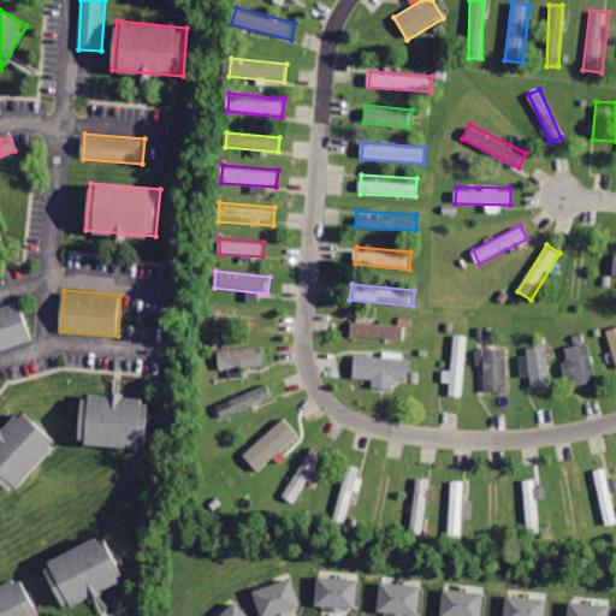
[(0,307),(0,348),(31,337),(19,301),(0,307)]
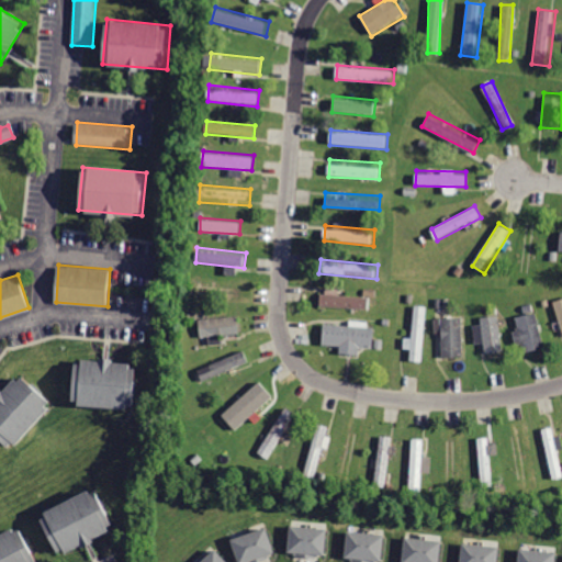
[(321,292),(319,310),(369,313),(370,295),(321,292)]
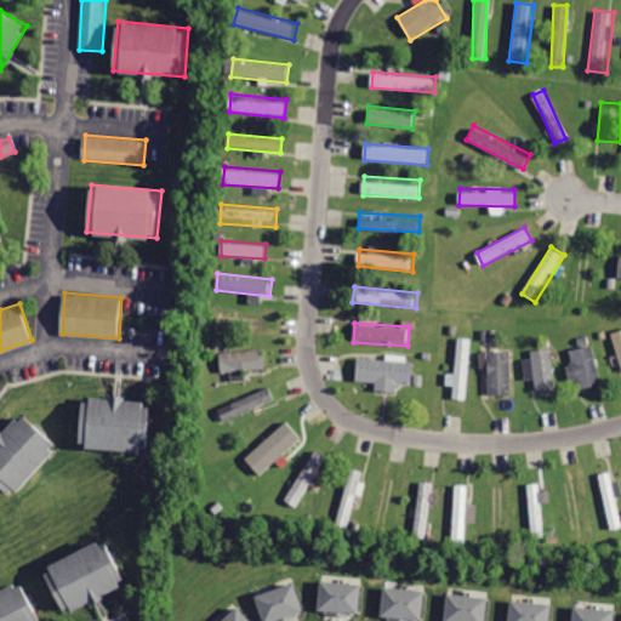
[(620,331),(609,336),(620,368),(620,331)]
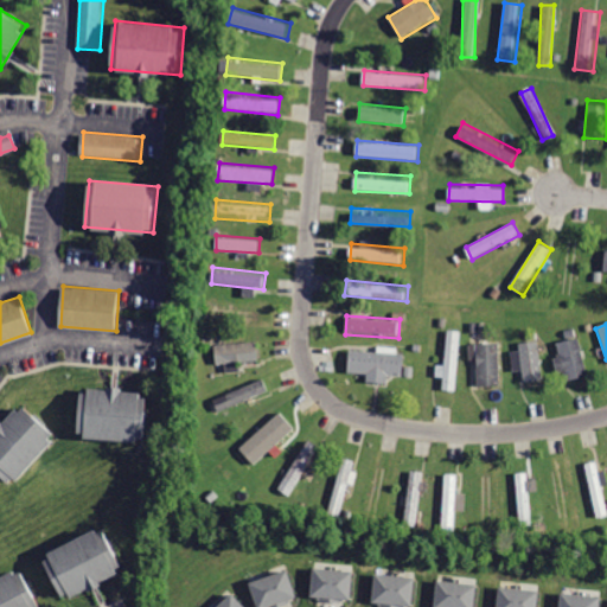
[(449,328),(441,391),(455,393),(462,330),(449,328)]
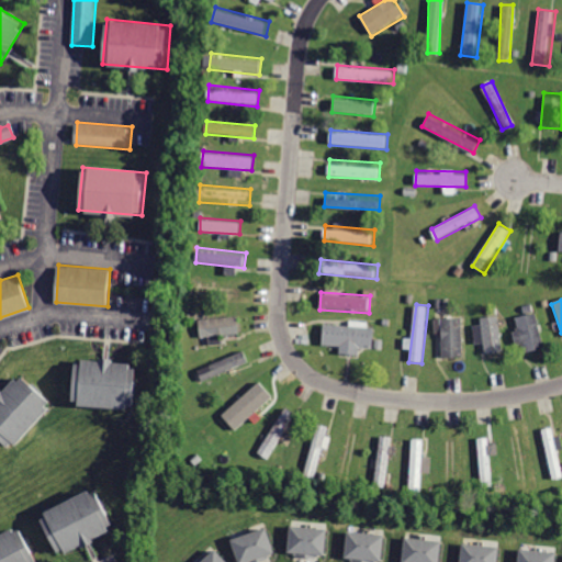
[(199,317),(202,341),(243,336),(239,312),(199,317)]
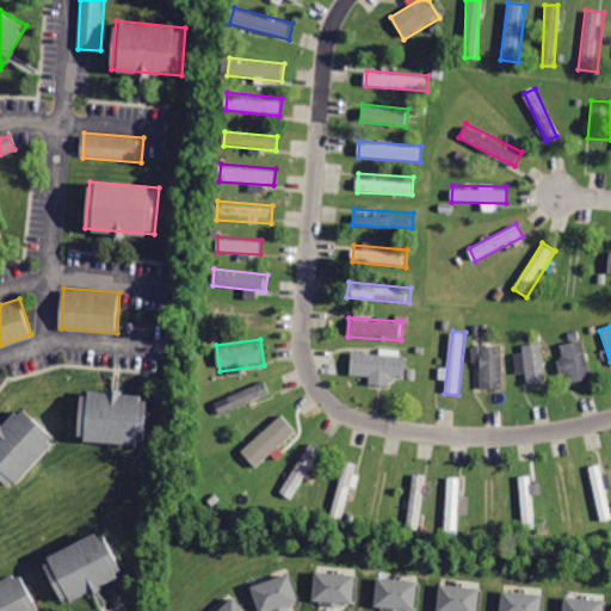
[(520,344),(526,389),(548,387),(542,340),(520,344)]
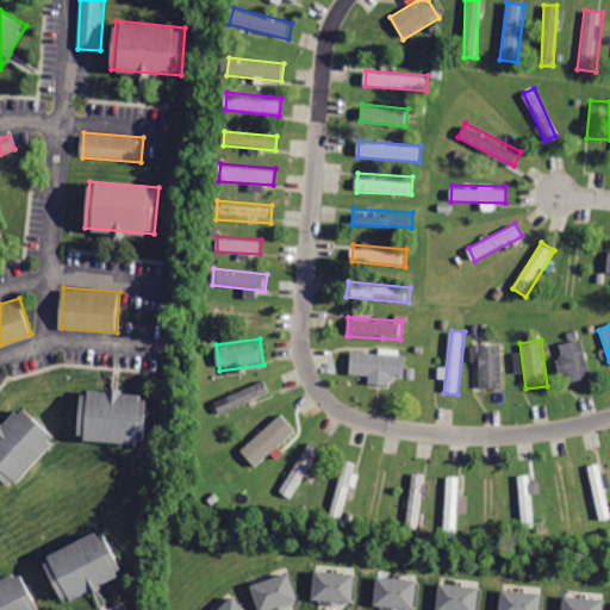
[(559,346),(568,385),(592,379),(583,340),(559,346)]
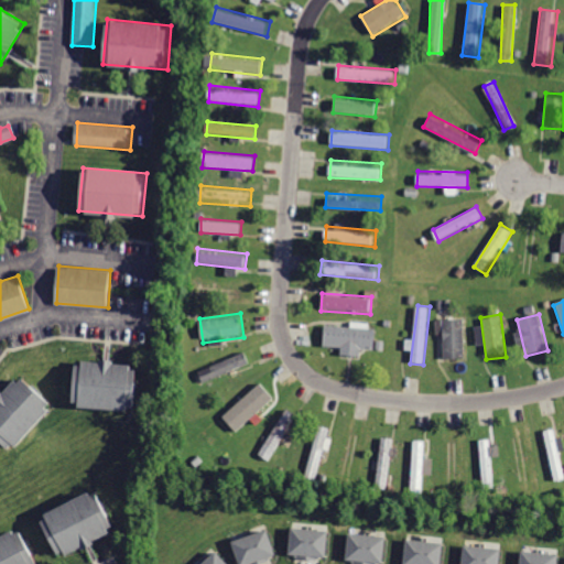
[(444,317),(445,360),(467,360),(466,316),(444,317)]
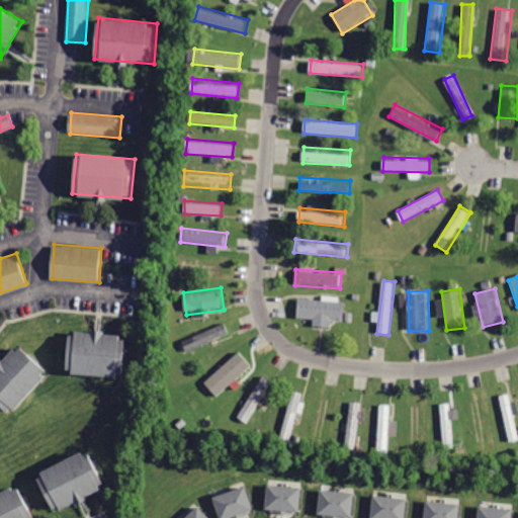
[(297,295),(295,317),(312,318),(311,326),(331,328),(332,322),(343,323),(345,300),(297,295)]
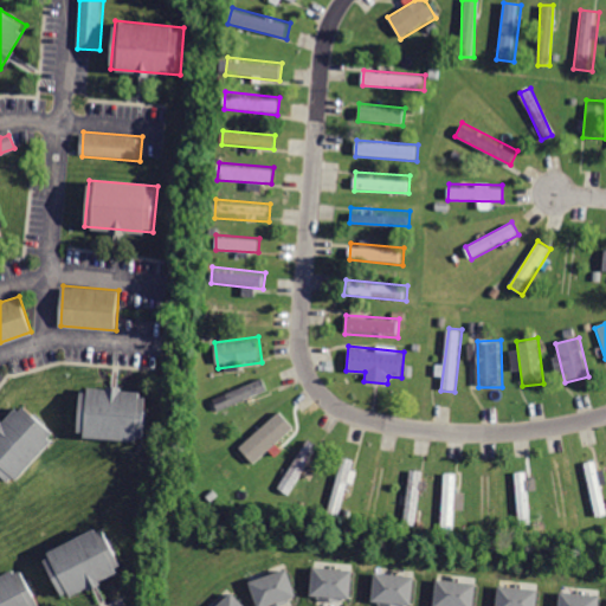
[(212,395),(219,412),(268,388),(260,373),(212,395)]
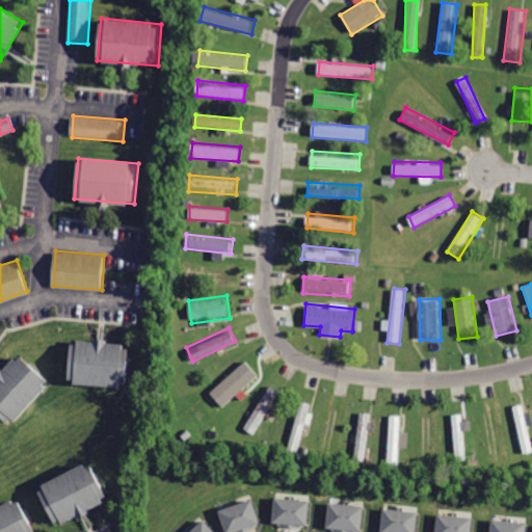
[(71,341),(68,381),(127,386),(129,345),(71,341)]
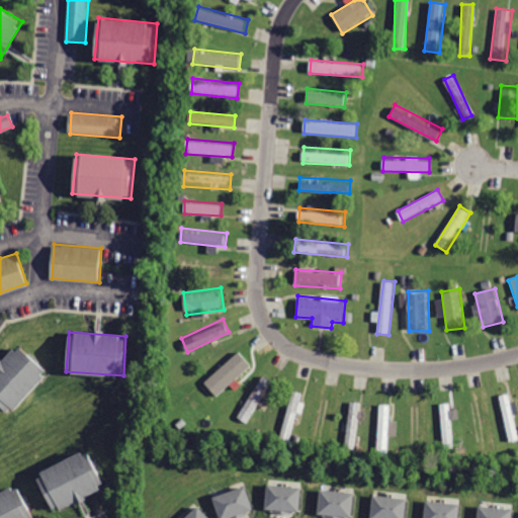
[(19,348),(0,370),(0,406),(10,415),(48,372),(19,348)]
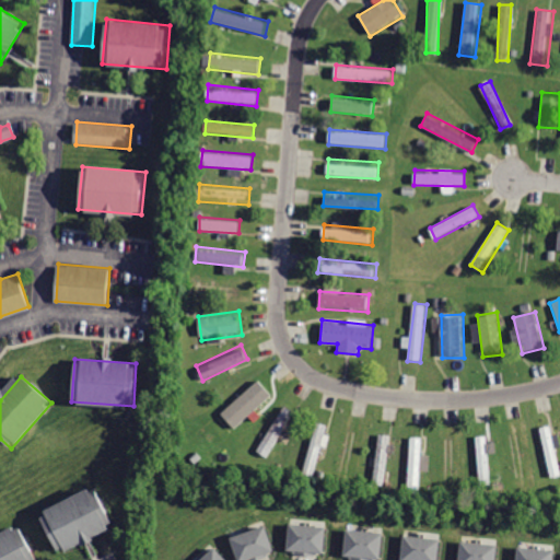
[(257,380),(220,411),(234,427),(270,395),(257,380)]
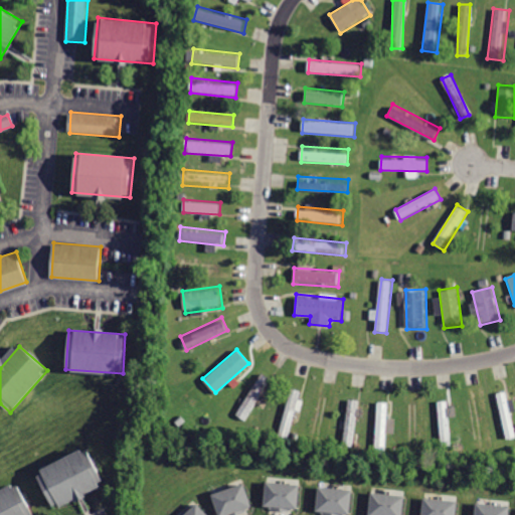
[(261,372),(236,413),(248,420),(273,379),(261,372)]
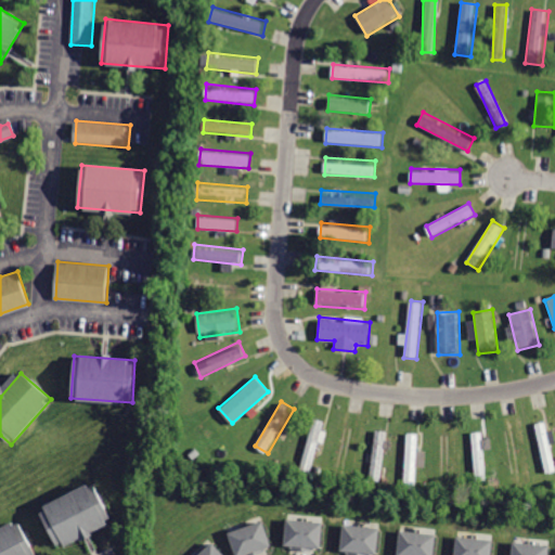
[(313,417),(297,470),(311,475),(327,422),(313,417)]
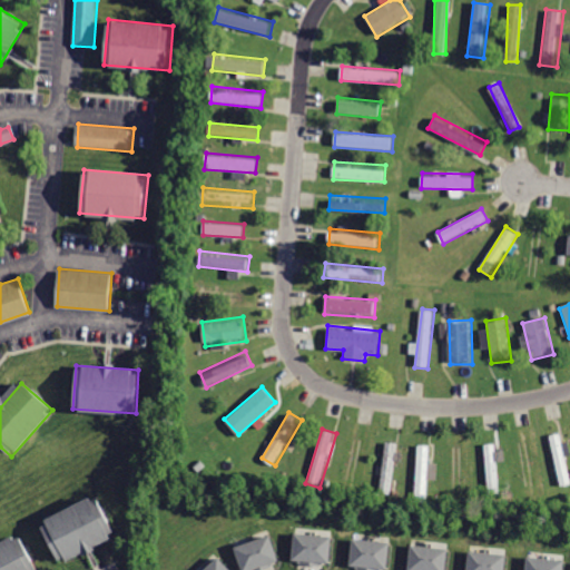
[(549,434),(560,488),(569,484),(569,462),(563,431),(549,434)]
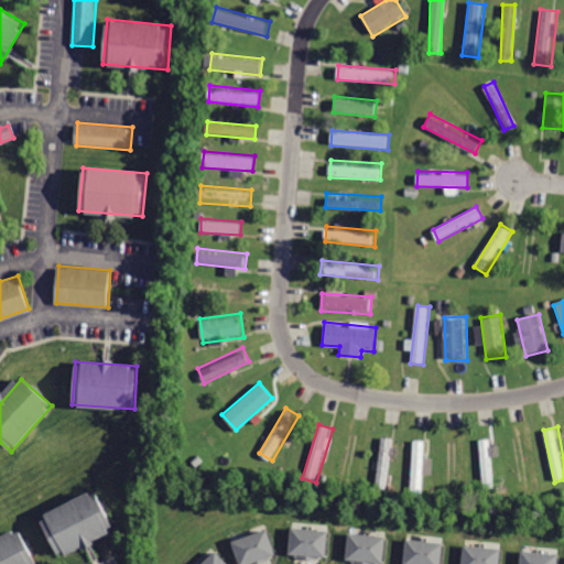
[(378,437),(370,490),(387,492),(394,440),(378,437)]
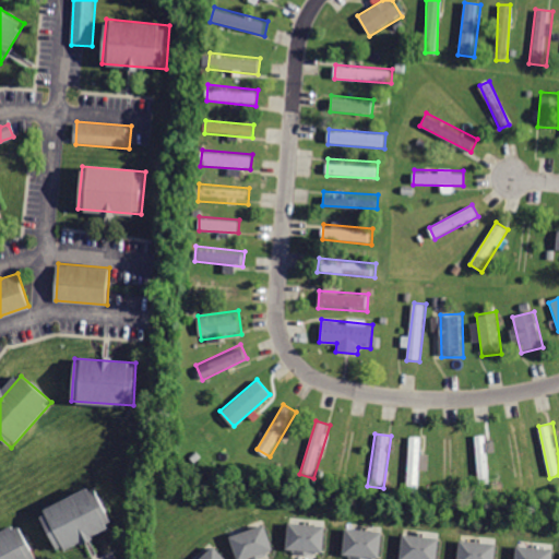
[(474,435),(479,489),(494,488),(488,433),(474,435)]
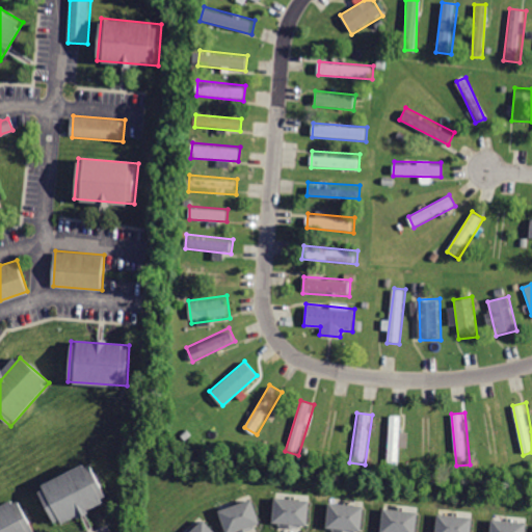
[(390,414),(383,469),(398,471),(399,451),(408,452),(409,432),(403,432),(405,416),(390,414)]
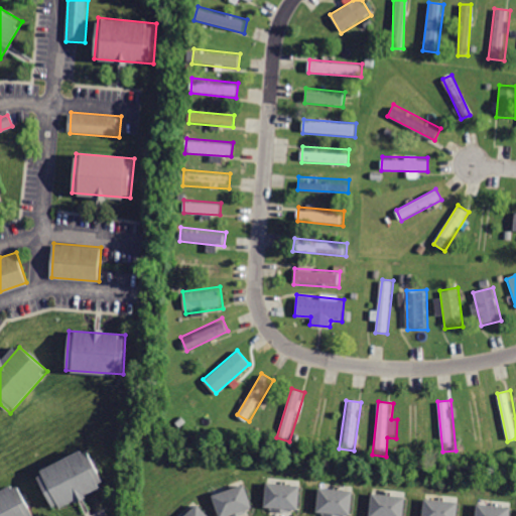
[(37,476),(55,508),(104,480),(86,447),(37,476)]
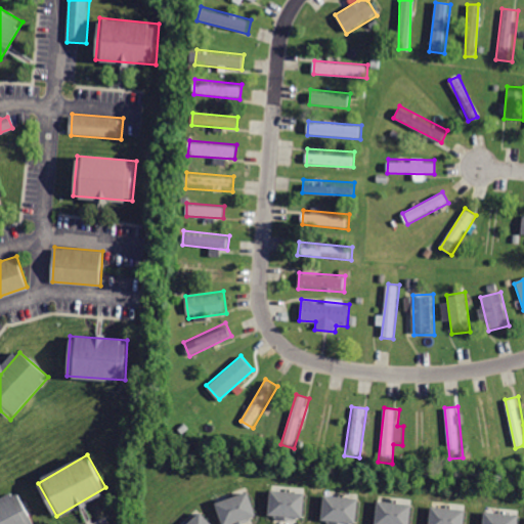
[(269,487),(267,515),(304,518),(306,491),(269,487)]
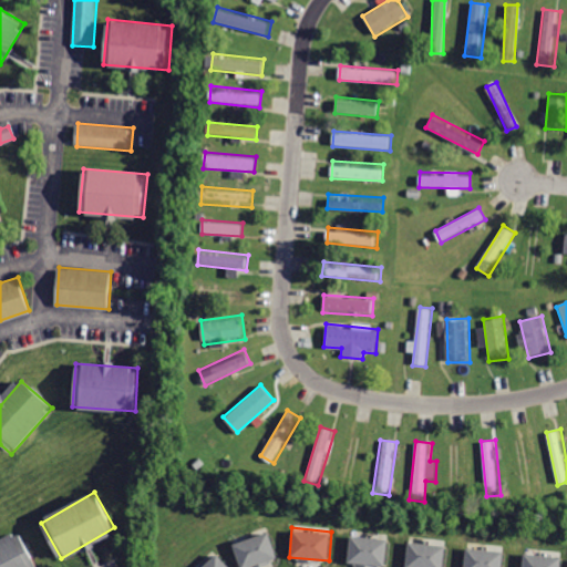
[(0,540),(0,566),(39,566),(41,566),(21,529),(0,540)]
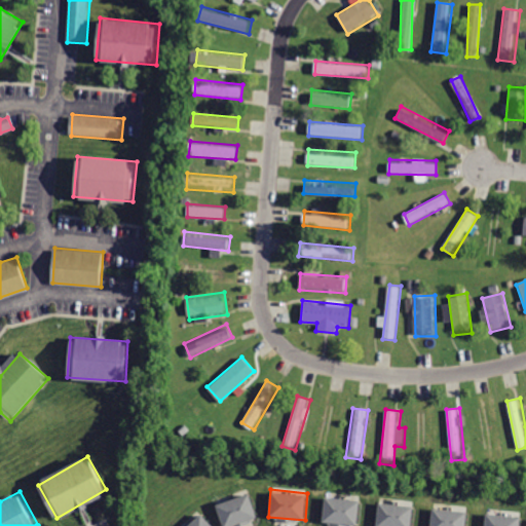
[(214,504),(221,525),(230,525),(257,516),(248,491),(214,504)]
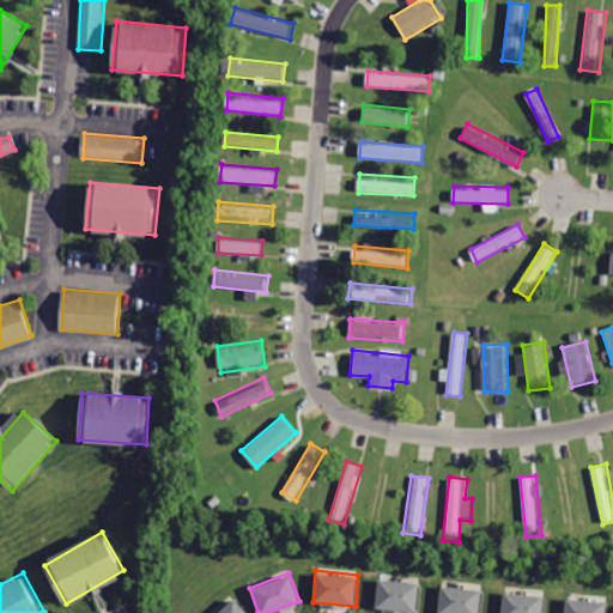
[(378,576),(376,608),(417,612),(420,580),(378,576)]
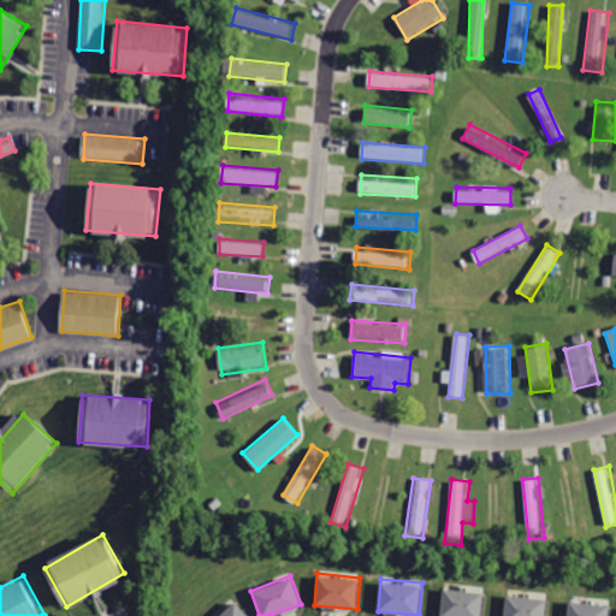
[(444,587),(442,615),(484,615),(486,591),(444,587)]
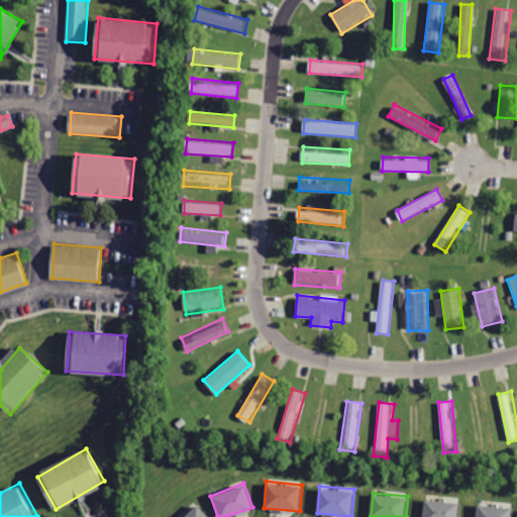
[(425,498),(422,516),(457,516),(459,502),(425,498)]
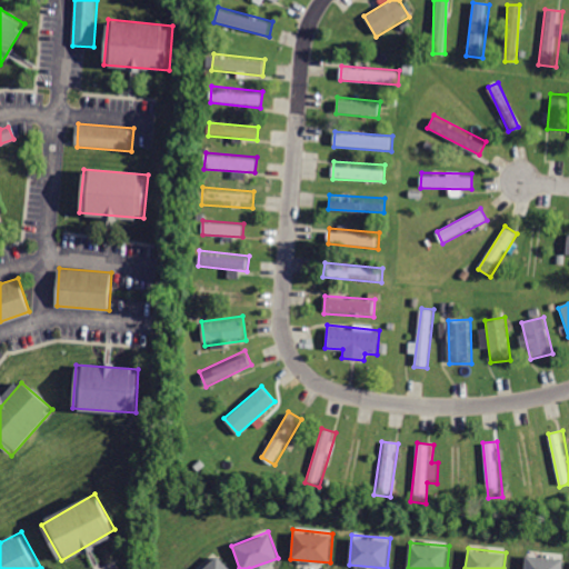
[(526,555),(525,568),(563,568),(565,558),(526,555)]
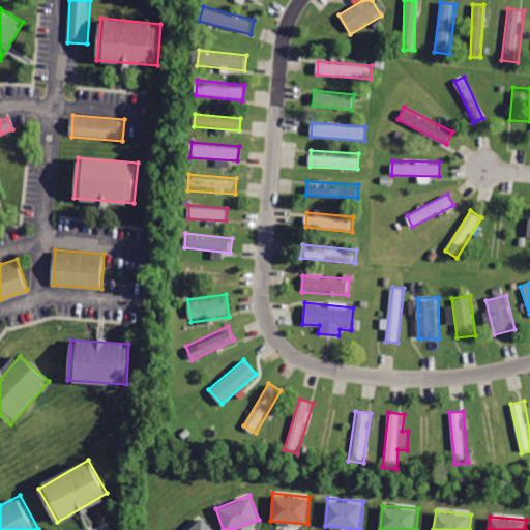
[(214,529),(203,519),(190,529),(214,529)]
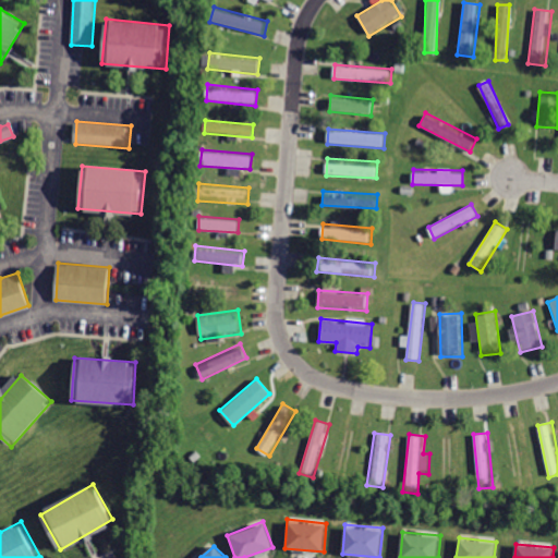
All buildings are outlined.
